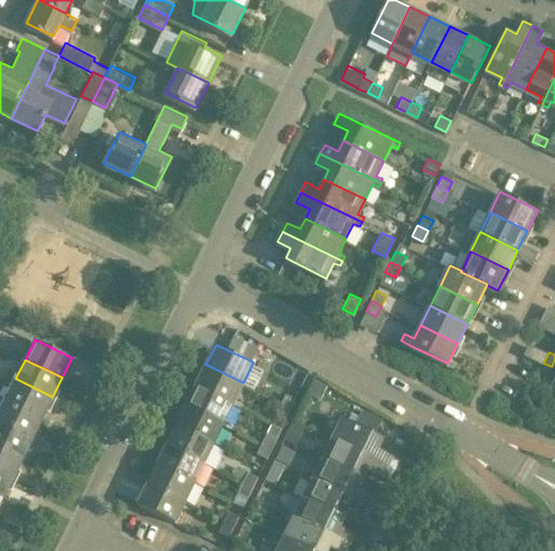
[(197,384),(234,402),(243,383),(205,364),(197,384)]
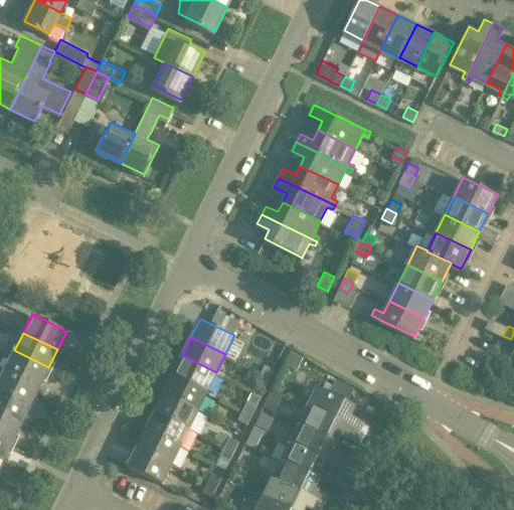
[(48,367),(14,350),(4,345),(0,352),(0,365),(5,368),(5,369),(39,386),(48,367)]
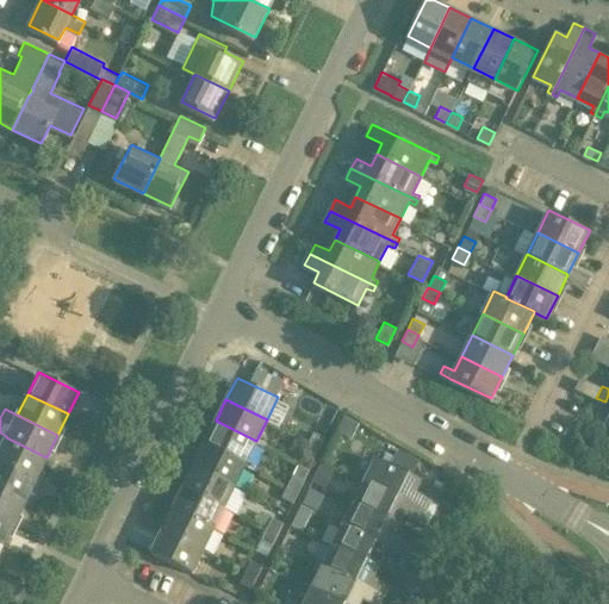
[(205,443),(246,462),(256,441),(216,421),(205,443)]
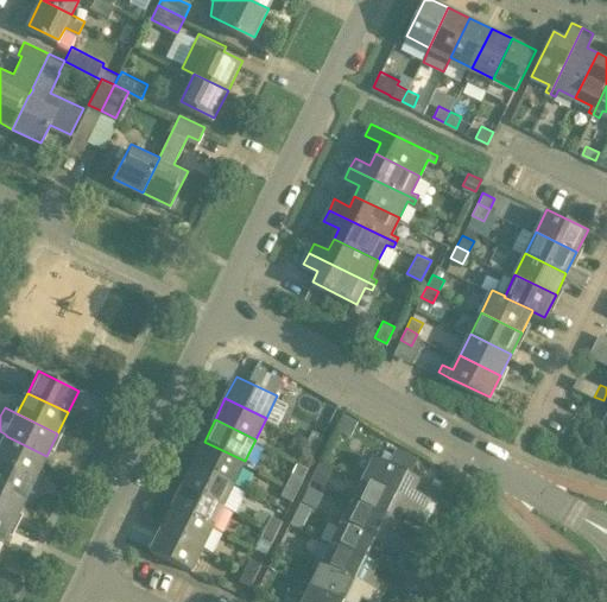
[(308,439),(320,444),(326,433),(314,428),(308,439)]
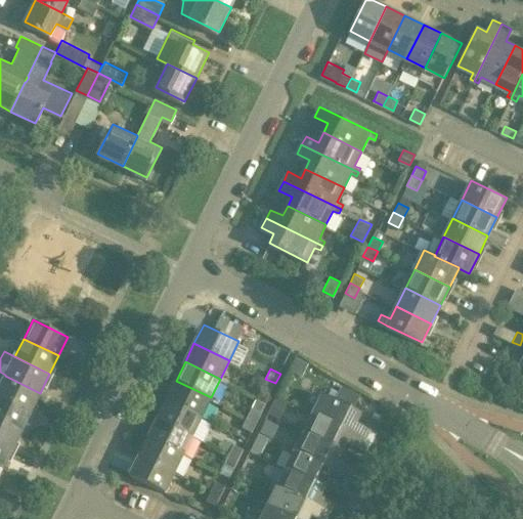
[(0,385),(0,395),(31,411),(40,393),(5,376),(0,385)]
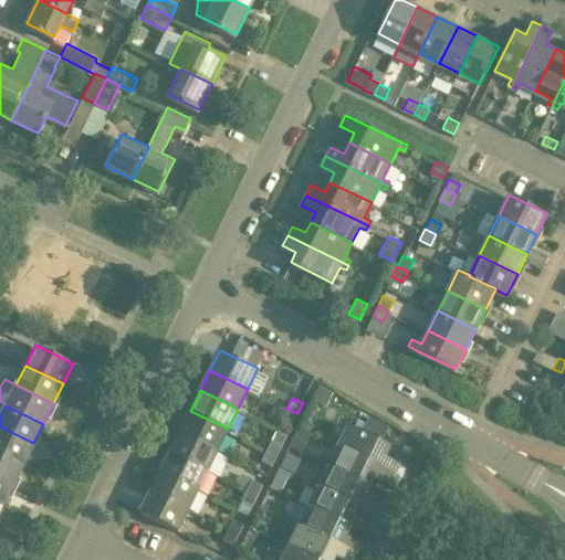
[(297,413),(286,409),(281,419),(292,424),(297,413)]
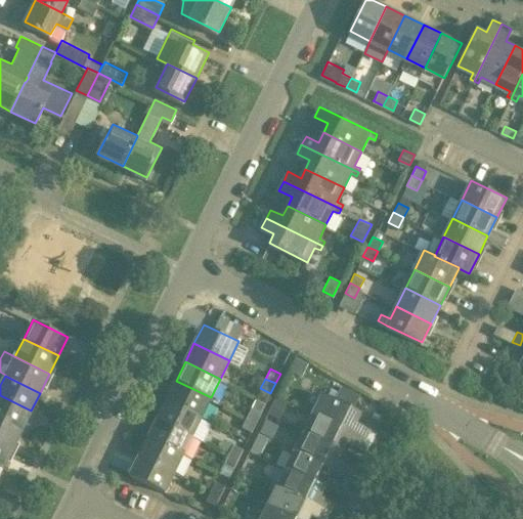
[(167,398),(202,416),(211,397),(176,381),(167,398)]
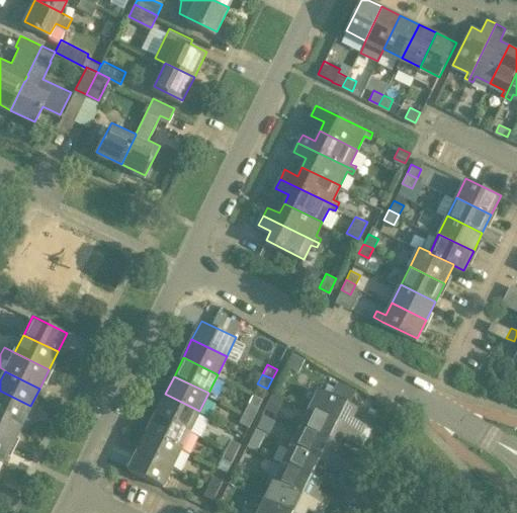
[(338,381),(333,393),(351,401),(356,390),(338,381)]
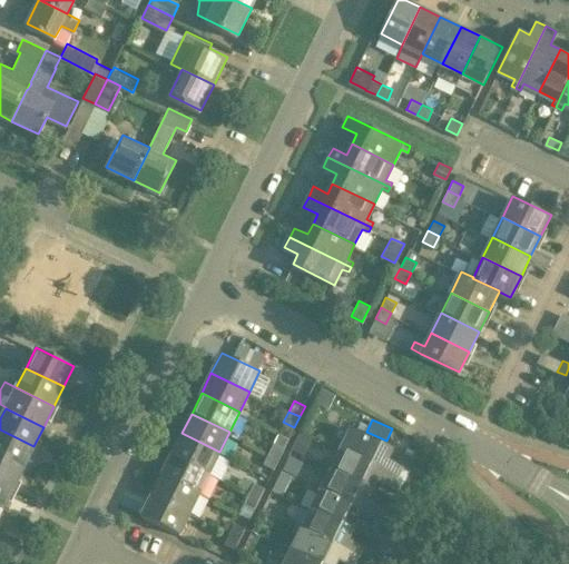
[(352,426),(344,443),(342,446),(335,443),(334,445),(396,475),(402,465),(388,458),(393,447),(352,426)]
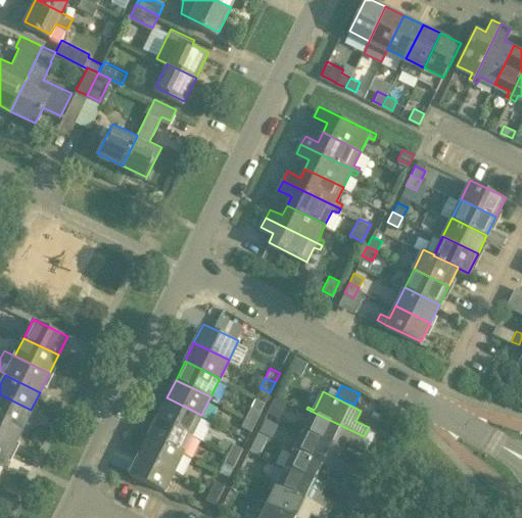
[(0,418),(21,429),(31,410),(0,394),(0,418)]
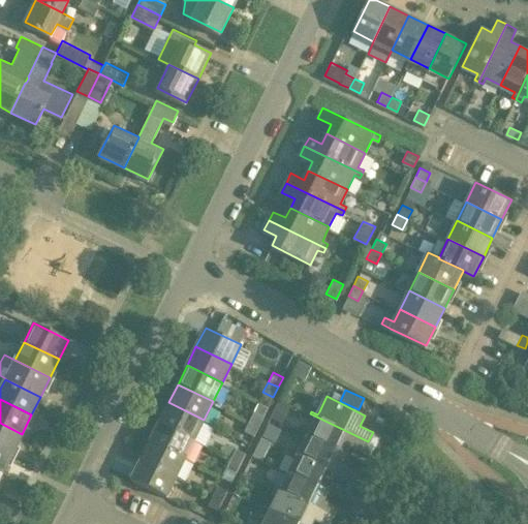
[(159,421),(194,438),(204,420),(168,402),(159,421)]
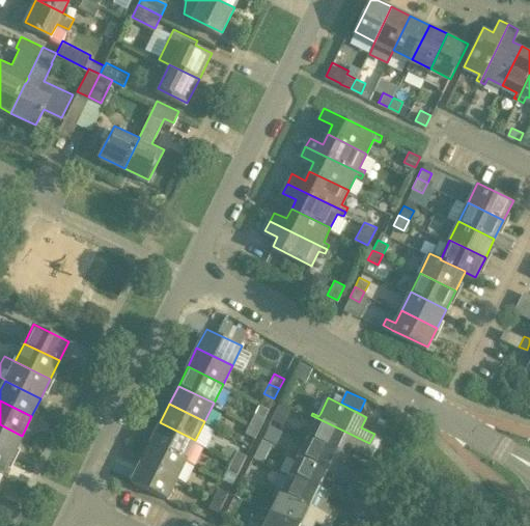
[(250,421),(260,426),(266,416),(255,411),(250,421)]
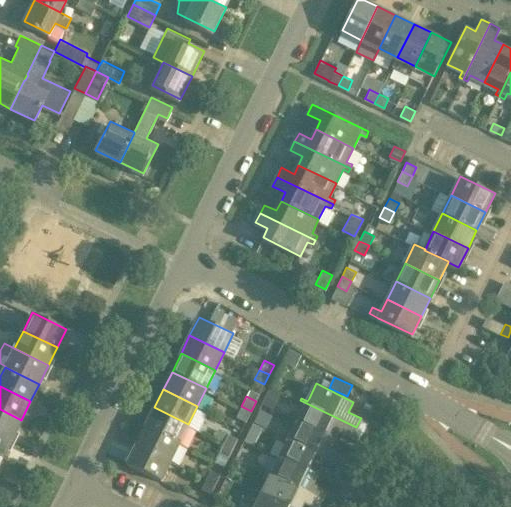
[(298,420),(335,438),(339,430),(352,436),(356,427),(300,400),(299,403),(304,406),(298,420)]
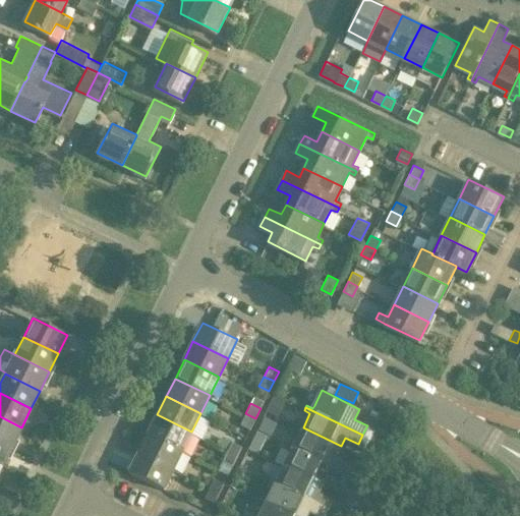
[(255,418),(245,413),(240,422),(250,427),(255,418)]
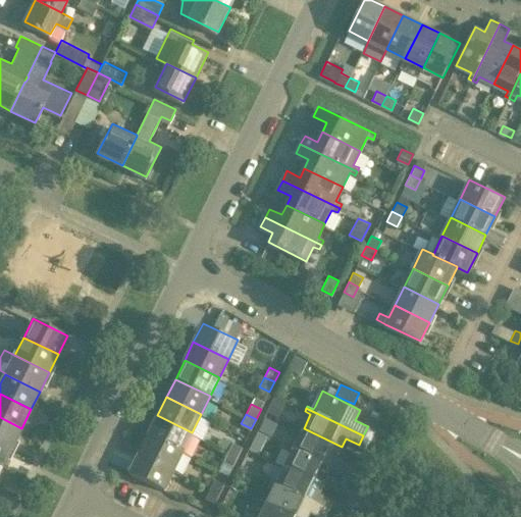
[(148,433),(183,451),(192,432),(157,415),(148,433)]
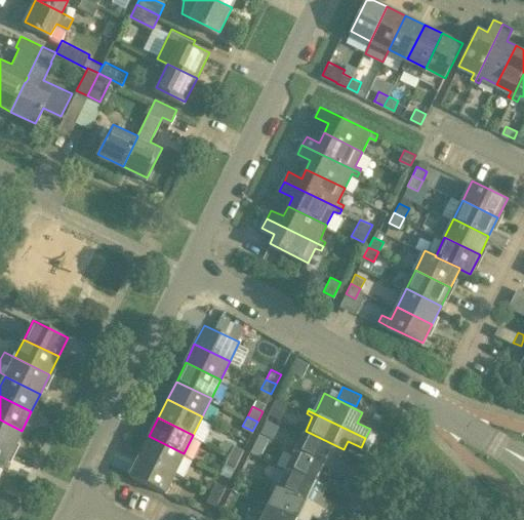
[(0,443),(12,449),(22,431),(0,420),(0,443)]
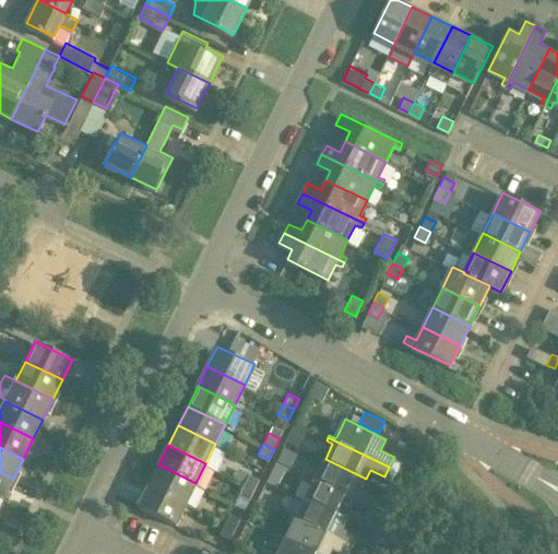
[(309,475),(370,506),(375,495),(361,488),(366,479),(325,459),(318,474),(311,471),(309,475)]
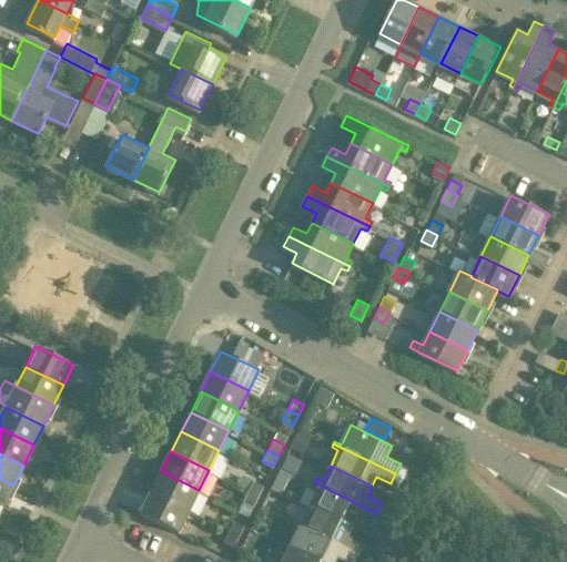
[(280,469),(276,476),(271,487),(282,491),(291,473),(280,469)]
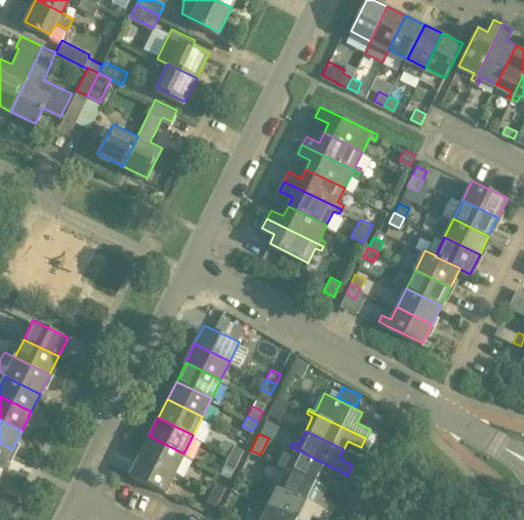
[(139,454),(174,472),(184,453),(149,436),(139,454)]
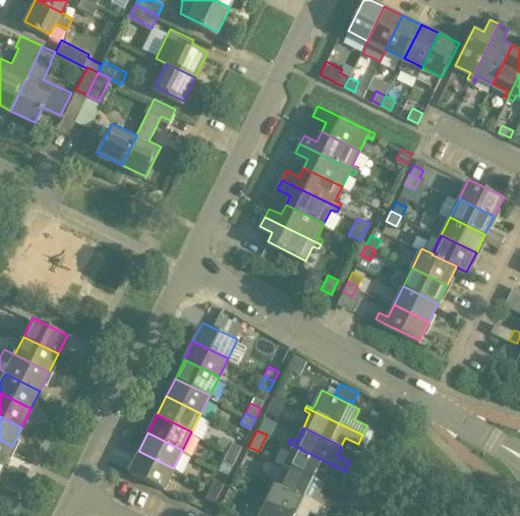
[(0,462),(3,464),(12,446),(0,440),(0,462)]
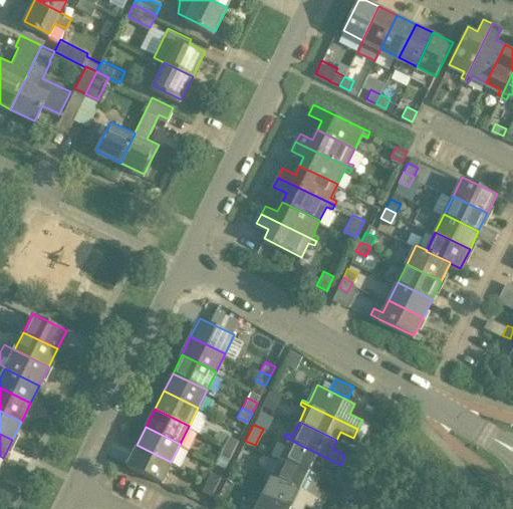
[(225,443),(235,448),(240,439),(229,434),(225,443)]
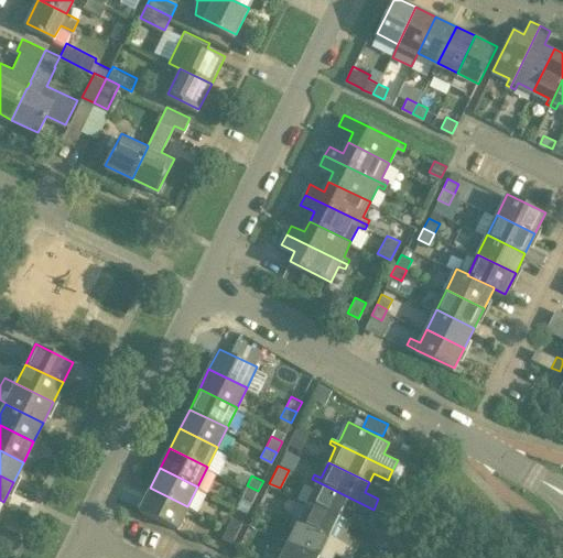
[(309,502),(349,523),(355,513),(368,520),(374,510),(312,479),(310,483),(316,487),(309,502)]
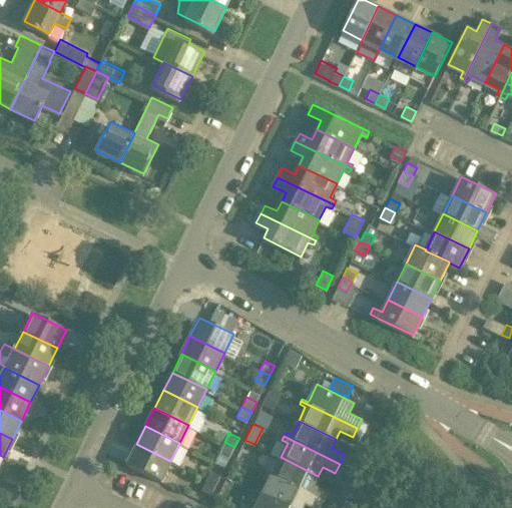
[(234,447),(224,442),(219,452),(229,457),(234,447)]
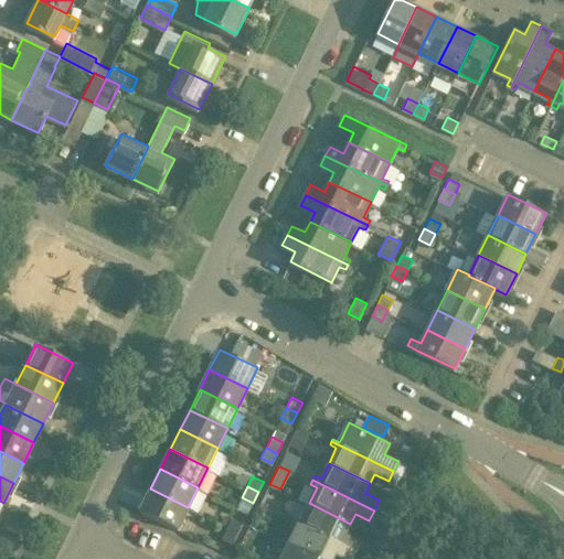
[(188,507),(150,488),(140,509),(178,528),(188,507)]
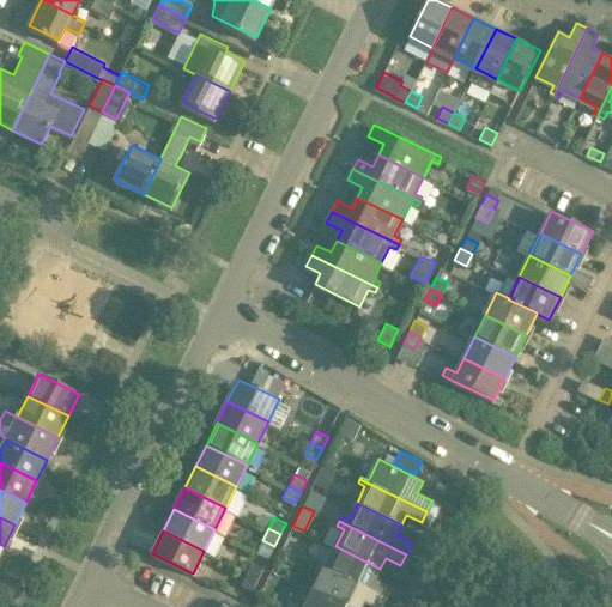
[(317,564),(383,598),(389,586),(375,578),(380,569),(335,546),(327,563),(320,559),(317,564)]
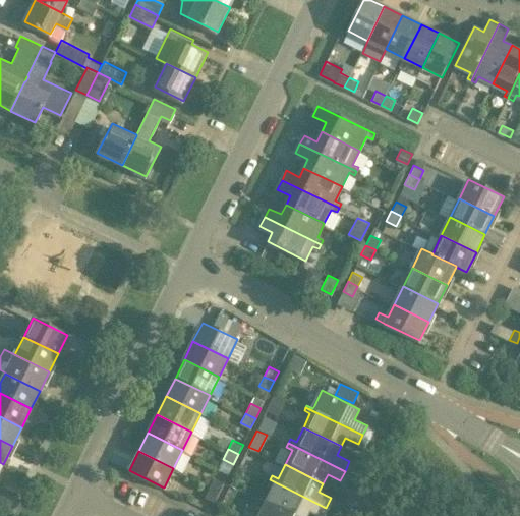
[(210,486),(220,491),(225,481),(215,476),(210,486)]
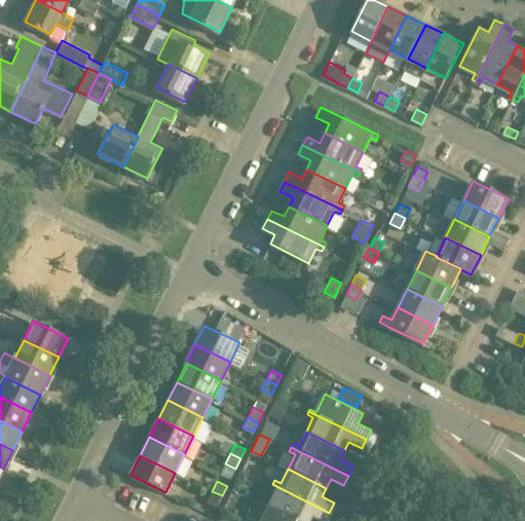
[(269,506),(300,520),(309,520),(312,516),(323,520),(325,520),(329,513),(272,484),(270,488),(276,491),(269,506)]
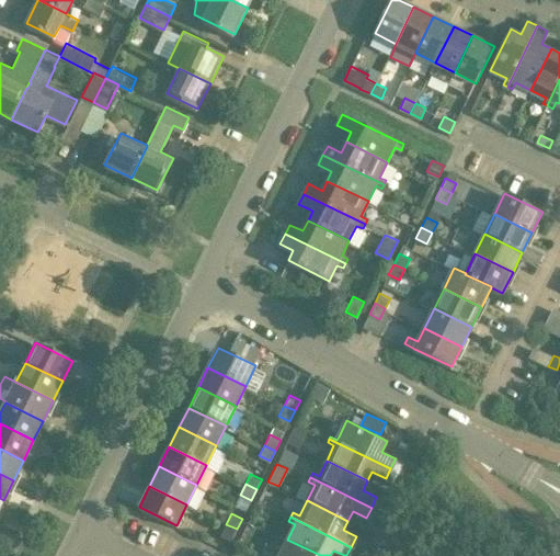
[(237,529),(226,524),(220,534),(231,540),(237,529)]
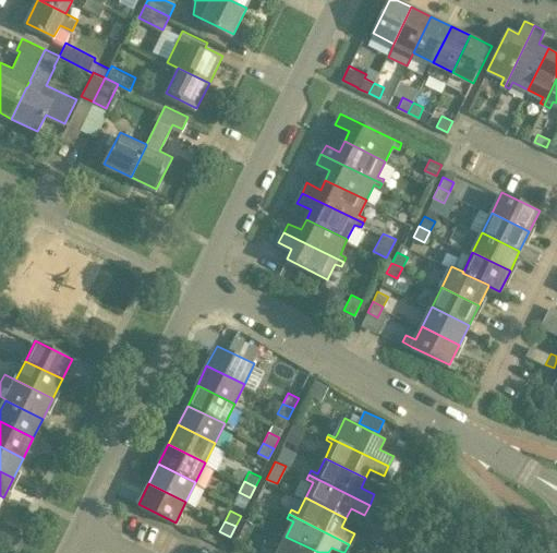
[(269,552),(318,552),(286,537),(278,552),(271,549),(269,552)]
